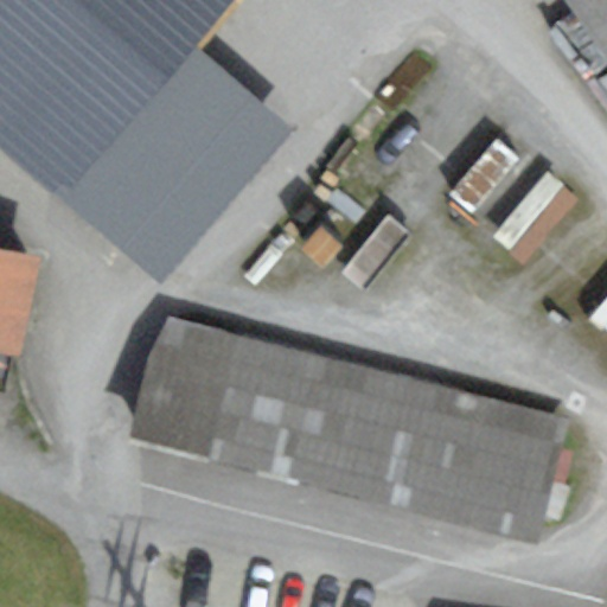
[(0,0),(0,142),(153,279),(285,122),(196,46),(230,0),(0,0)]
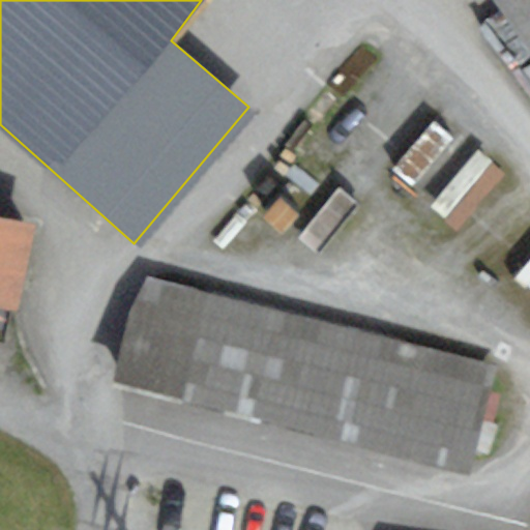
[(529,0),(493,0),(529,52),(529,0)]
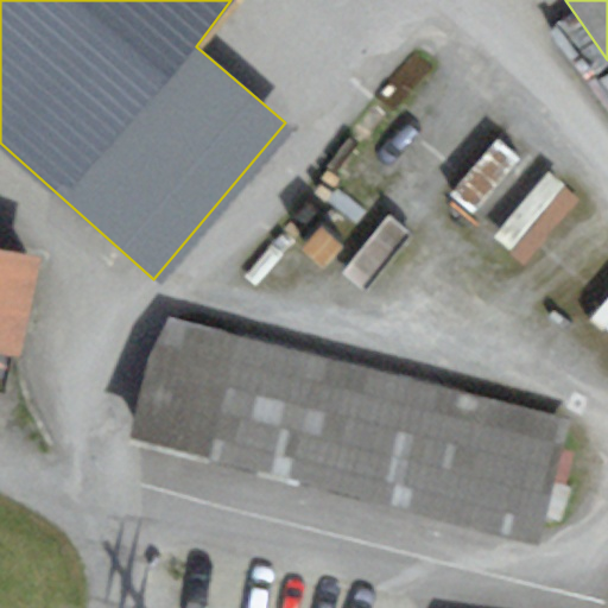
[(0,390),(5,392),(13,355),(21,356),(43,257),(0,247),(0,390)]
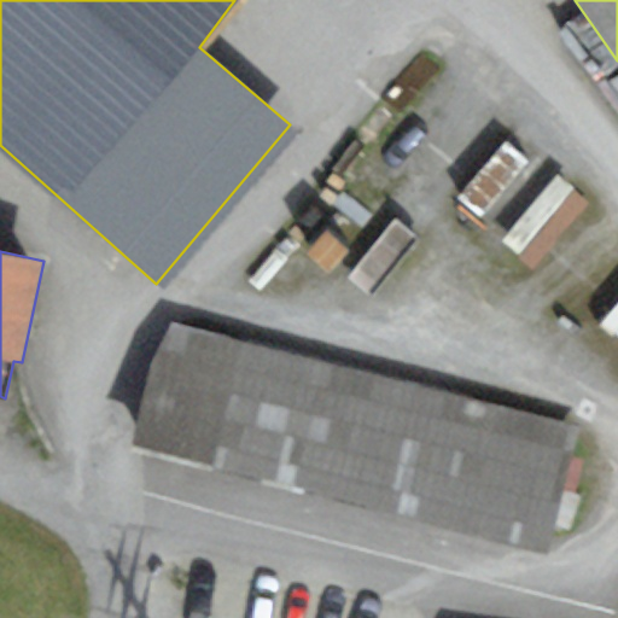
[(583,426),(173,322),(147,368),(127,449),(549,555),(583,426)]
